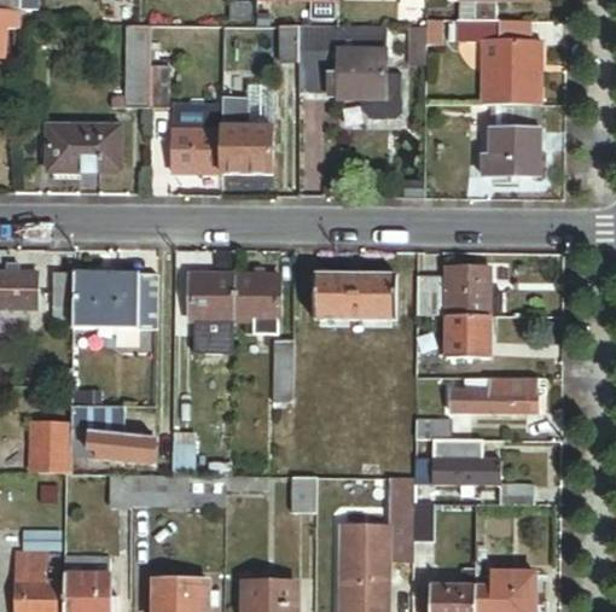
[(462,0),(462,18),(475,18),(475,0),(462,0)]
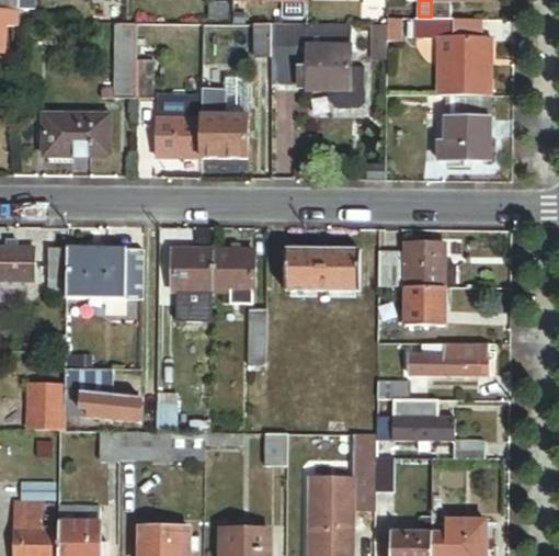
[(451,18),(451,0),(431,0),(431,16),(451,18)]
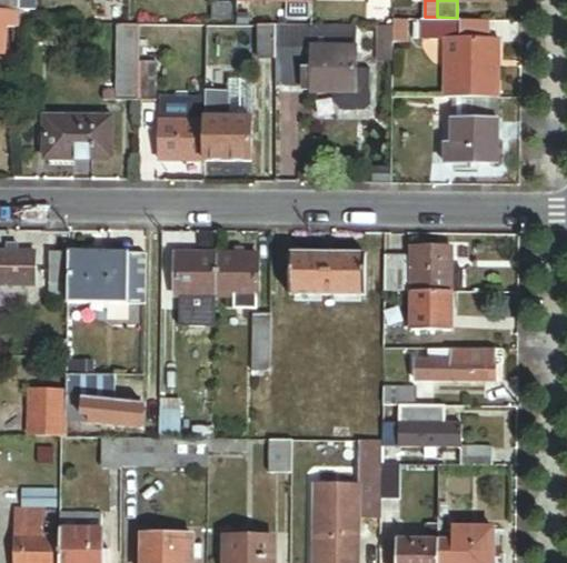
[(210,17),(230,17),(230,2),(211,1),(210,17)]
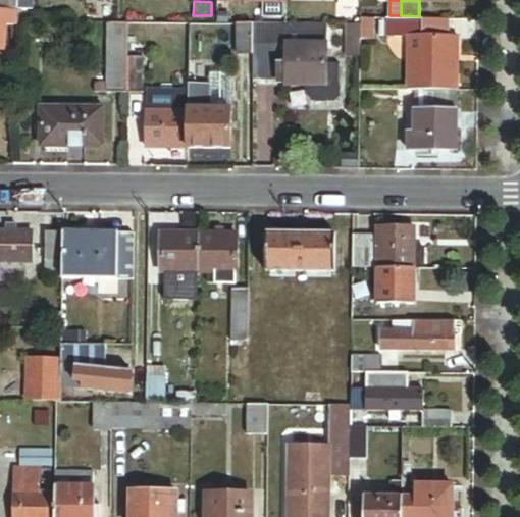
[(16,19),(16,6),(2,6),(2,21),(16,21),(16,19)]
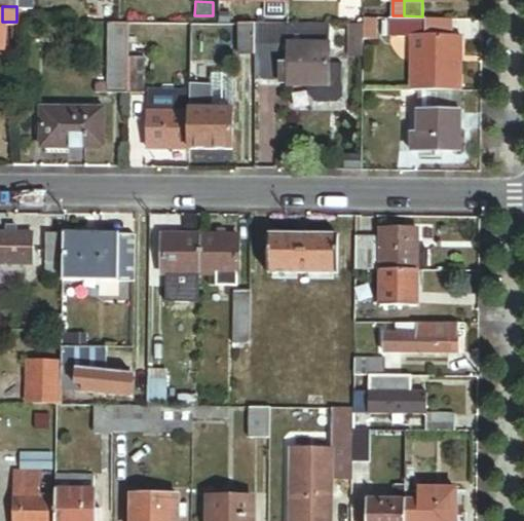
[(362,15),(362,35),(362,36),(375,36),(375,15),(362,15)]
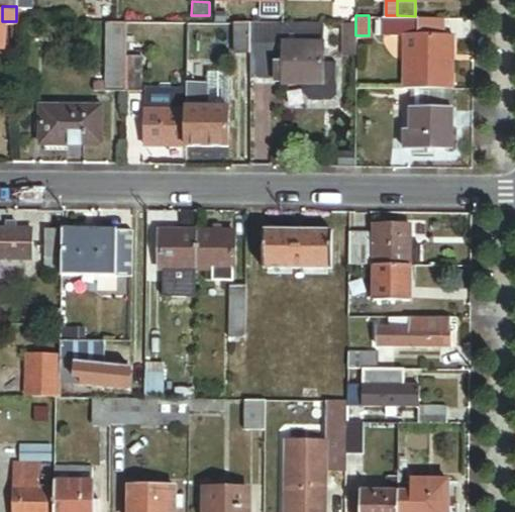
[(386,15),(381,15),(381,33),(403,33),(403,86),(451,86),(452,32),(441,31),(441,16),(415,16),(397,15),(386,15)]
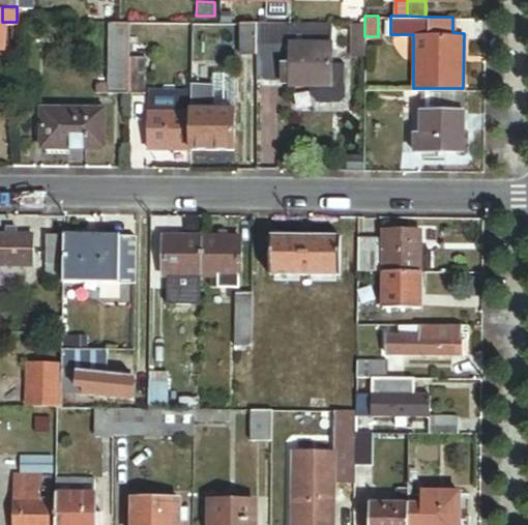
[(129,21),(117,21),(110,21),(110,82),(97,82),(97,90),(129,90),(129,53),(129,21)]
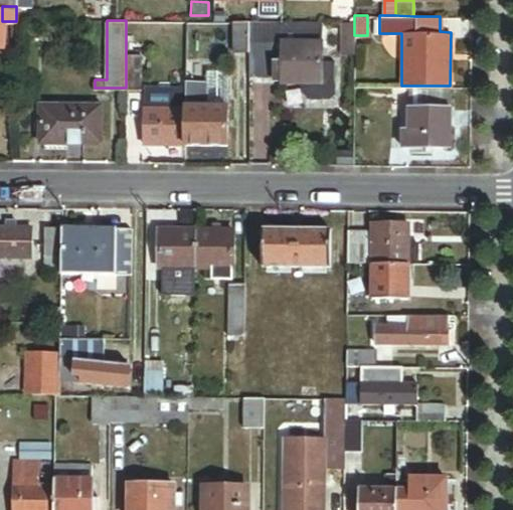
[(249,20),(234,20),(234,45),(248,45),(249,36),(249,20)]
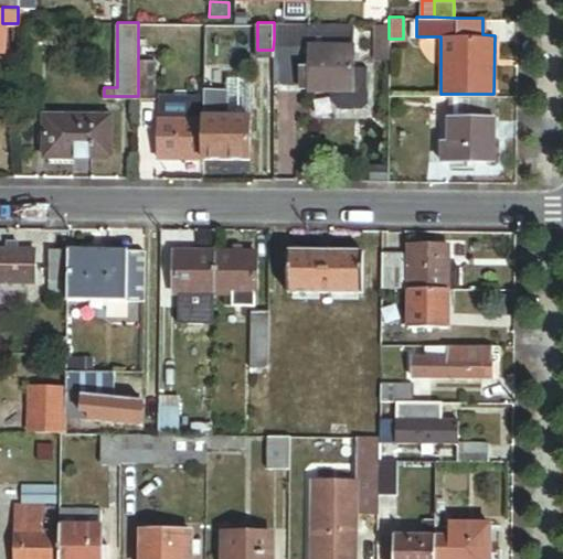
[(309,41),(309,22),(274,22),(274,40),(279,40),(303,41),(309,41)]
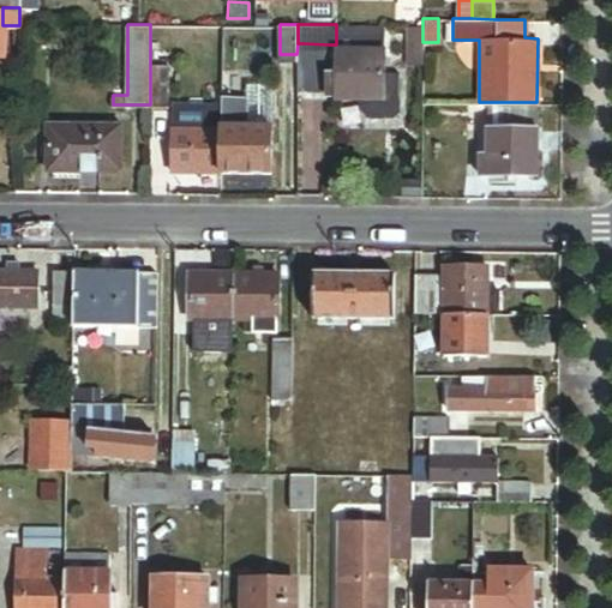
[(383,24),(336,24),(336,44),(329,44),(329,61),(336,61),(336,49),(383,50),(383,24)]
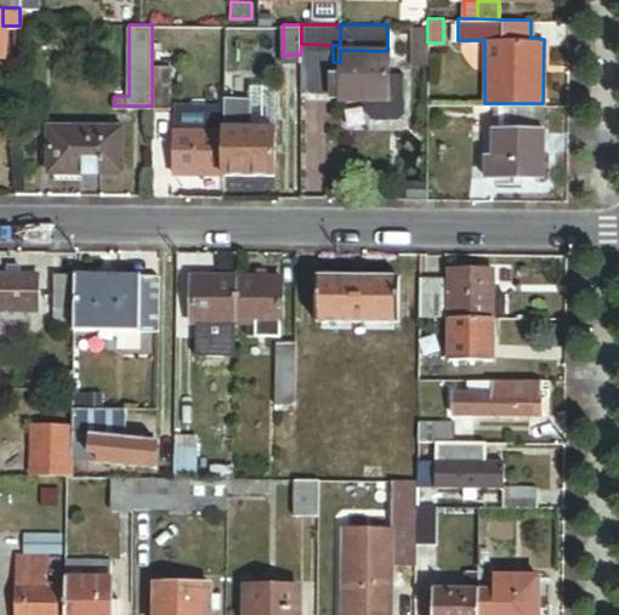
[(427,43),(427,41),(412,41),(412,57),(427,57),(427,43)]
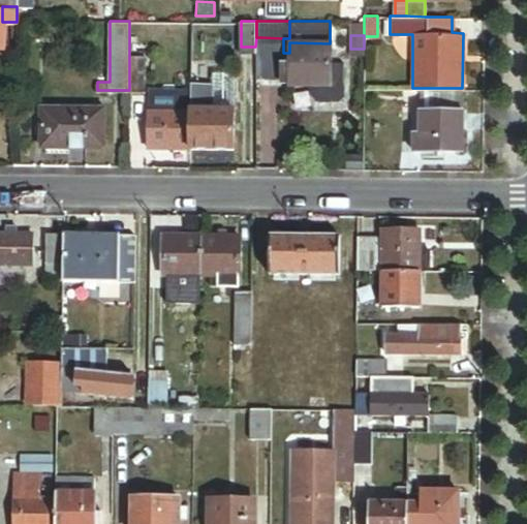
[(261,51),(255,51),(255,73),(280,73),(280,70),(289,70),(289,53),(283,53),(283,38),(261,37),(261,51)]
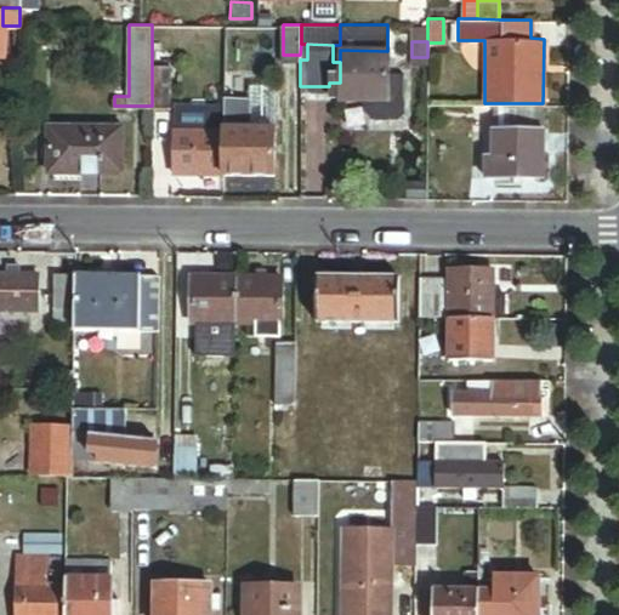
[(340,50),(340,62),(340,83),(340,92),(340,96),(364,96),(387,97),(387,68),(387,51),(340,50)]
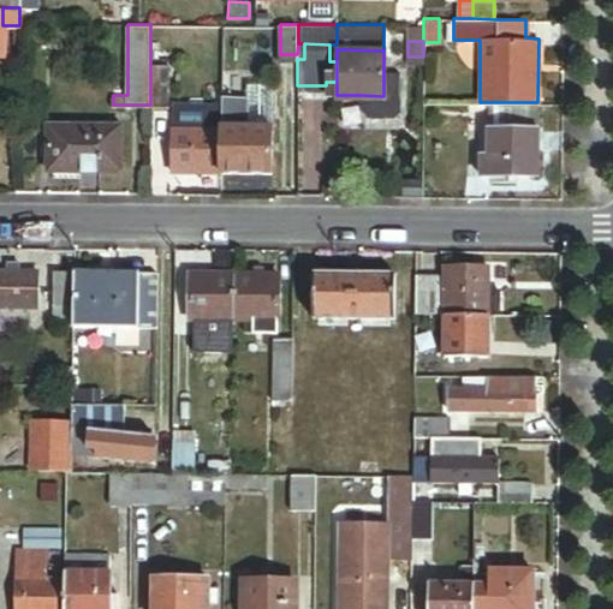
[(150,61),(150,105),(168,105),(168,61),(150,61)]
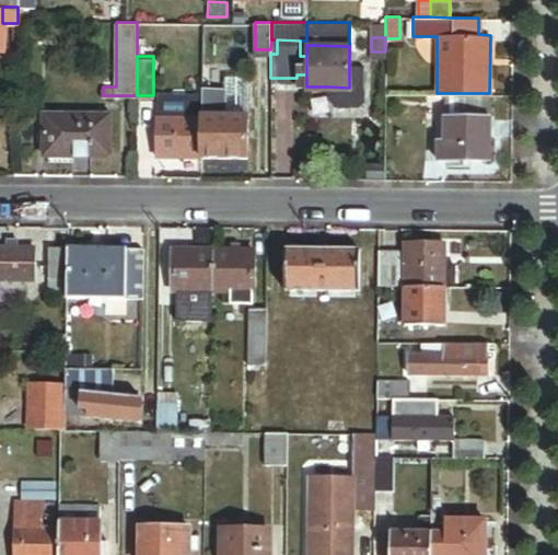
[(349,88),(328,87),(328,95),(334,101),(359,101),(364,96),(364,61),(349,61),(349,88)]
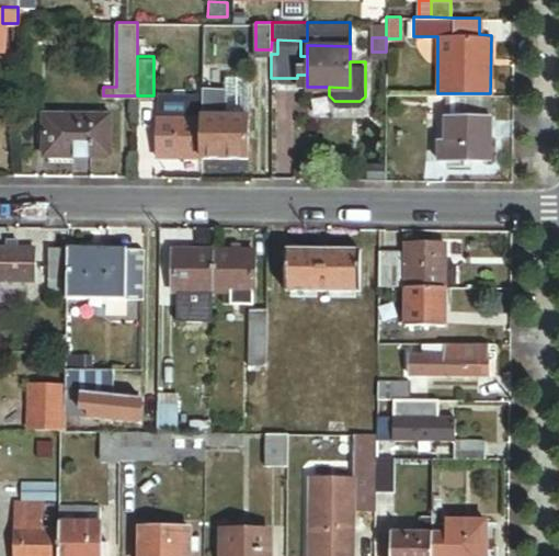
[(229,89),(202,89),(202,114),(225,114),(229,114),(229,89)]
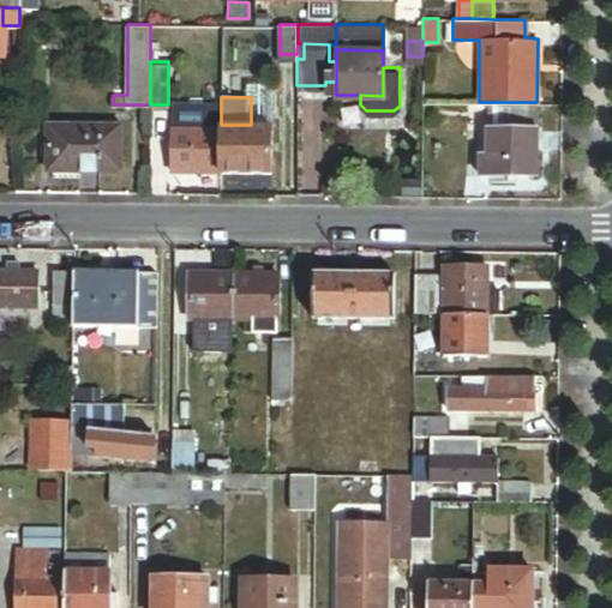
[(487,126),(537,127),(537,104),(487,103),(487,126)]
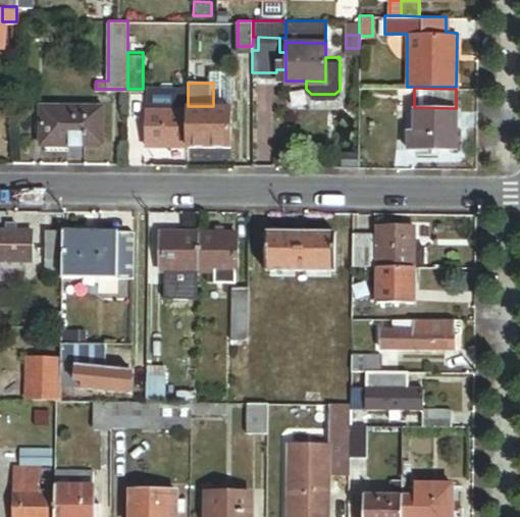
[(101,105),(40,104),(40,144),(101,144),(101,105)]
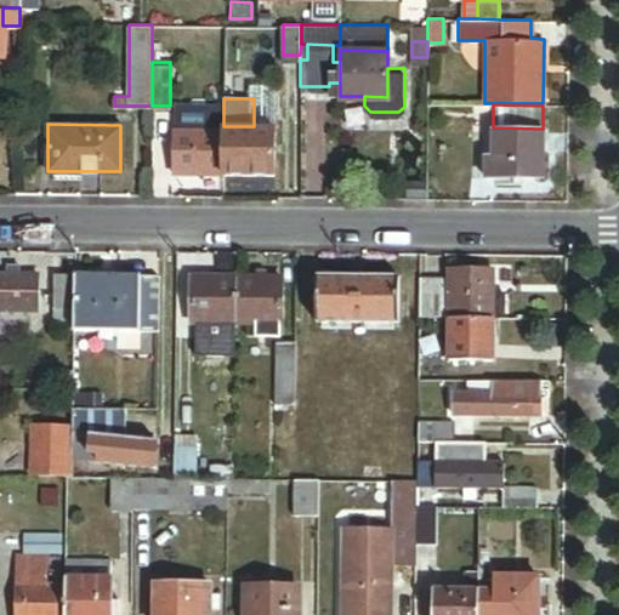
[(249,126),(223,126),(223,129),(223,172),(272,174),(273,126),(254,126),(249,126)]
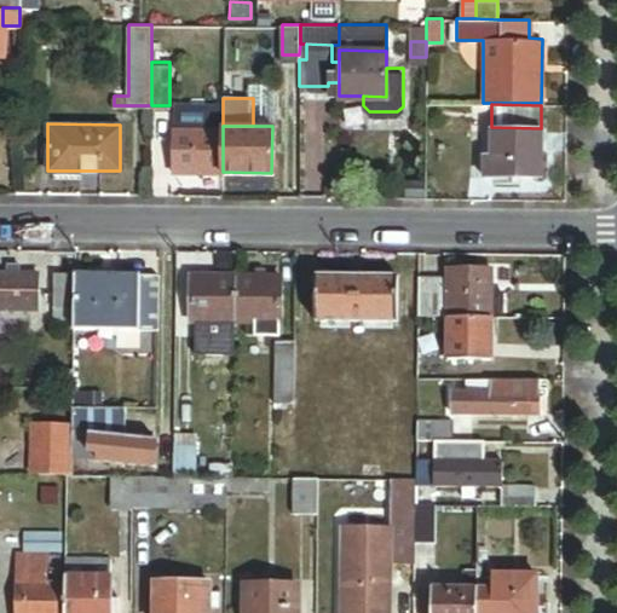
[(223,172),(223,128),(172,127),(171,172),(223,172)]
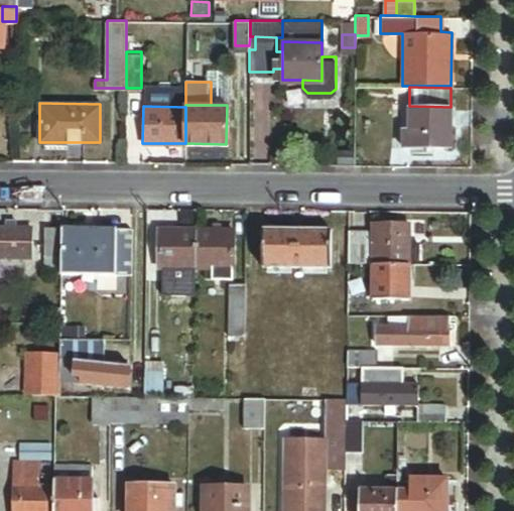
[(450,145),(451,107),(409,106),(409,129),(403,129),(402,145),(450,145)]
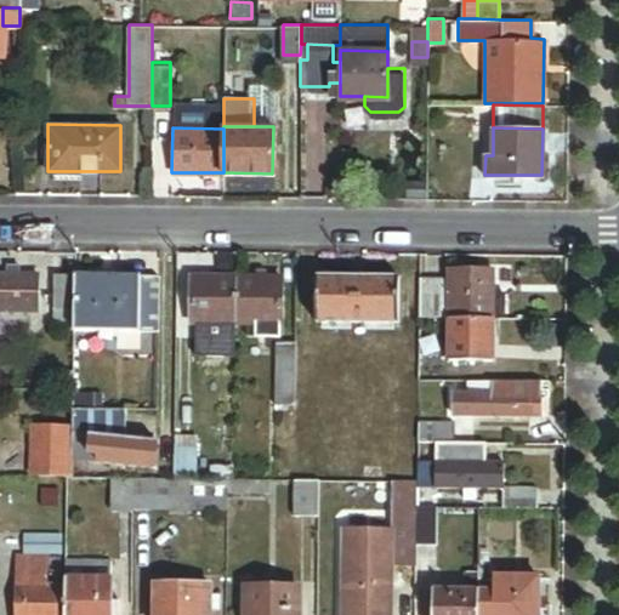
[(448,267),(448,275),(448,315),(484,315),(492,315),(492,291),(492,267),(448,267)]
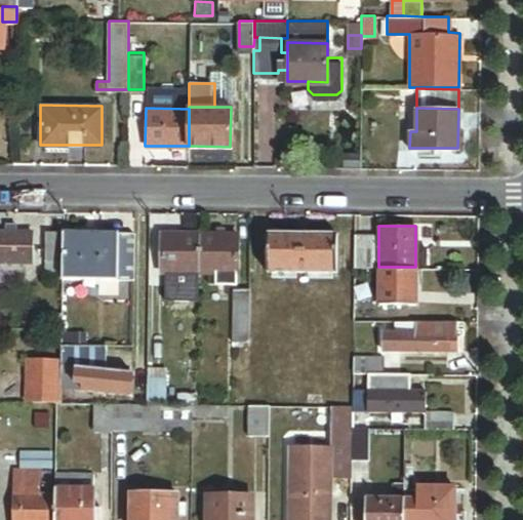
[(30,231),(0,230),(0,262),(29,262),(30,231)]
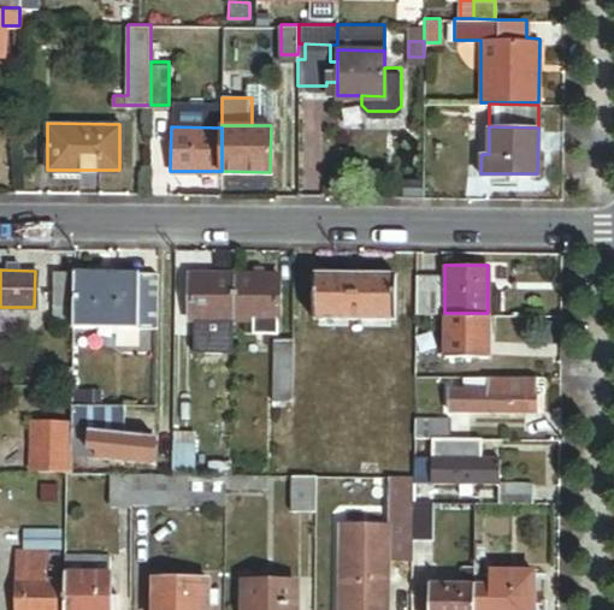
[(71,306),(71,271),(52,271),(51,306),(71,306)]
